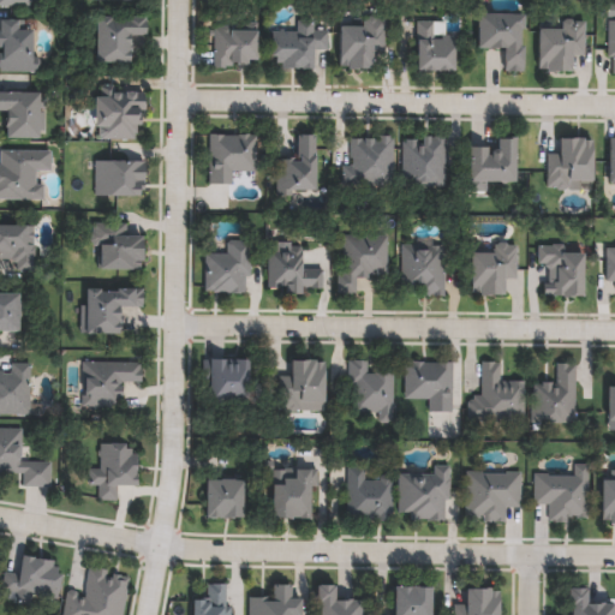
[(521,48),(521,72),(519,72),(519,73),(507,73),(507,72),(503,72),(503,52),(487,52),(487,49),(477,49),(477,17),(521,17),(521,31),(519,31),(519,48),(521,48)]
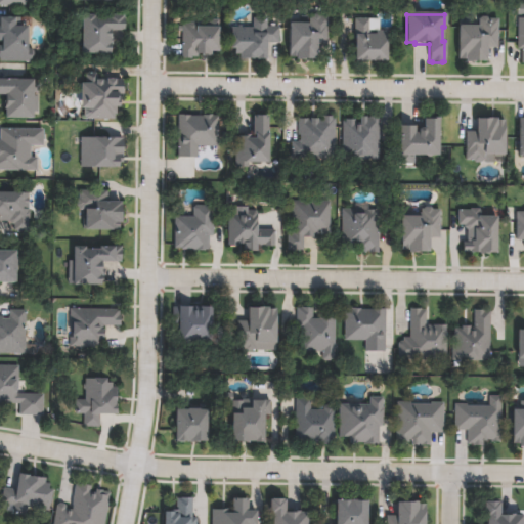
[(121,16),(121,32),(107,32),(107,39),(108,39),(108,44),(107,44),(107,55),(79,54),(80,16),(92,16),(92,18),(105,18),(106,15),(121,16)]
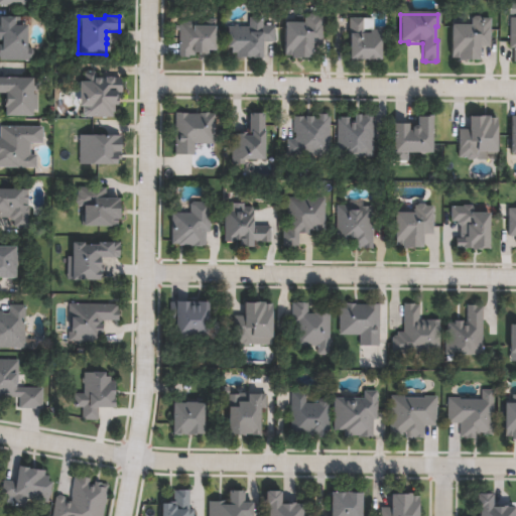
[(312,15),(314,17),(321,17),(321,45),(310,44),(309,58),(306,58),(306,60),(291,60),(291,57),(282,57),(283,24),(303,24),(303,17),(305,17),(306,15),(312,15)]
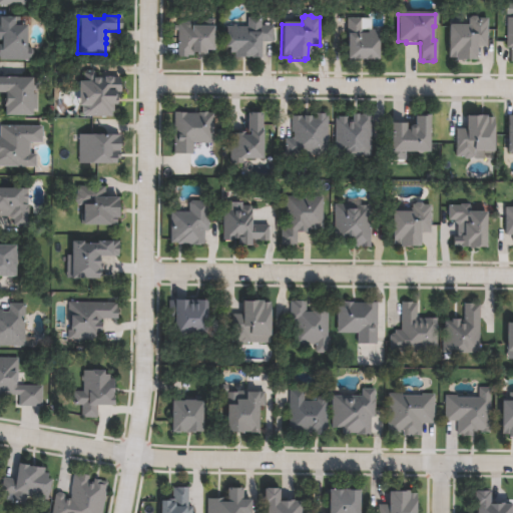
[(475,47),(475,61),(471,61),(471,62),(455,62),(455,59),(448,59),(449,26),(468,26),(468,19),(470,17),(476,17),(477,19),(487,19),(486,47),(475,47)]
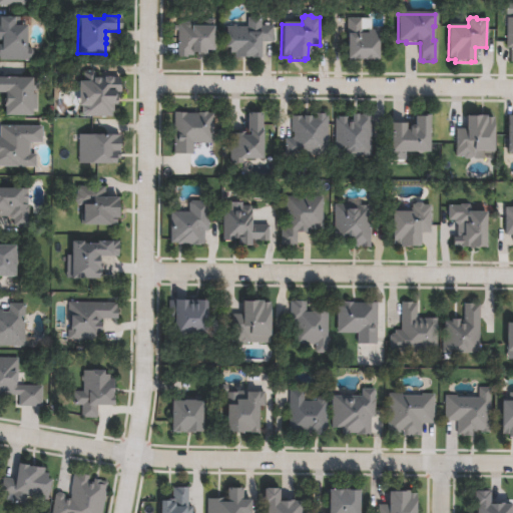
[(0,18),(11,18),(11,27),(23,27),(23,47),(29,47),(31,50),(31,52),(29,56),(29,59),(0,59),(0,18)]
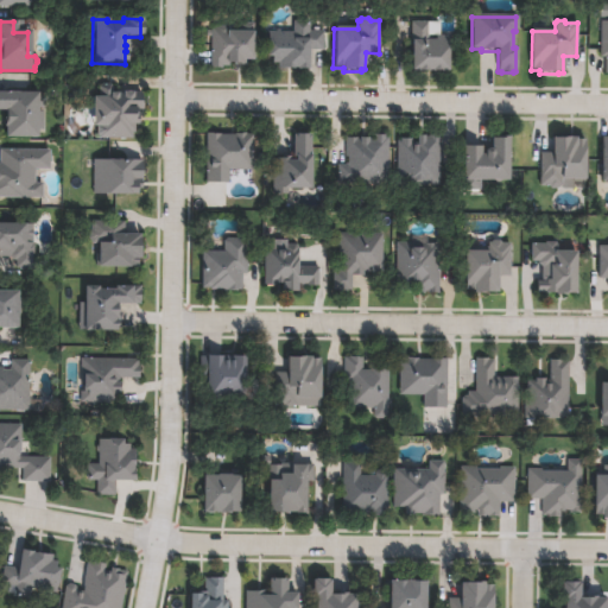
[(308,21),(308,32),(323,32),(323,50),(306,50),(306,70),(296,70),(296,69),(292,69),(292,70),(277,70),(277,64),(271,64),(271,57),(266,57),(266,32),(292,32),(292,21),(308,21)]
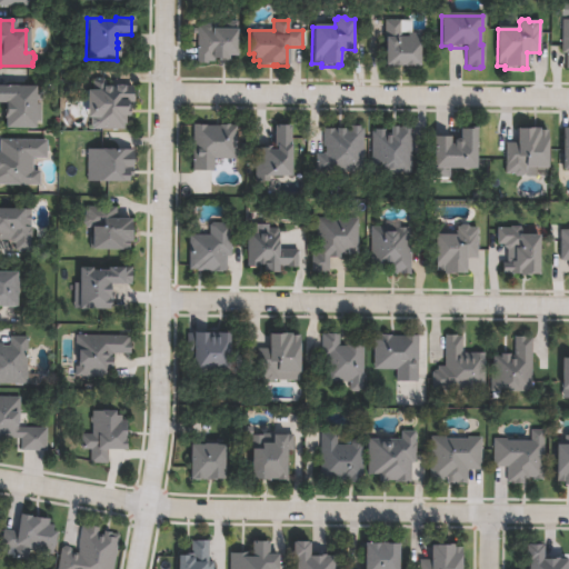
[(400,21),(400,38),(408,38),(408,33),(419,33),(419,67),(385,67),(385,21),(400,21)]
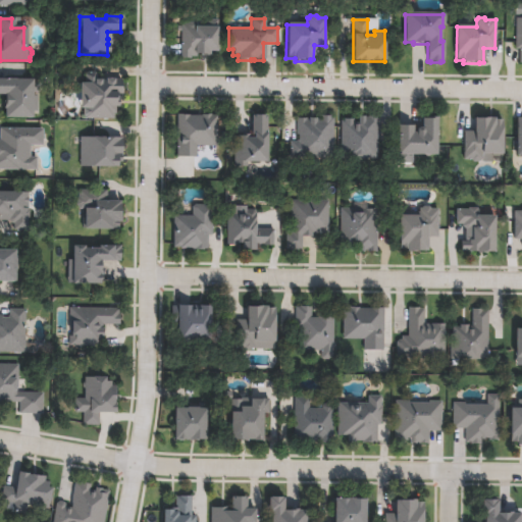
[(193,25),(195,25),(195,29),(216,29),(215,53),(208,52),(208,57),(190,57),(190,59),(180,59),(180,24),(187,24),(188,23),(192,23),(193,25)]
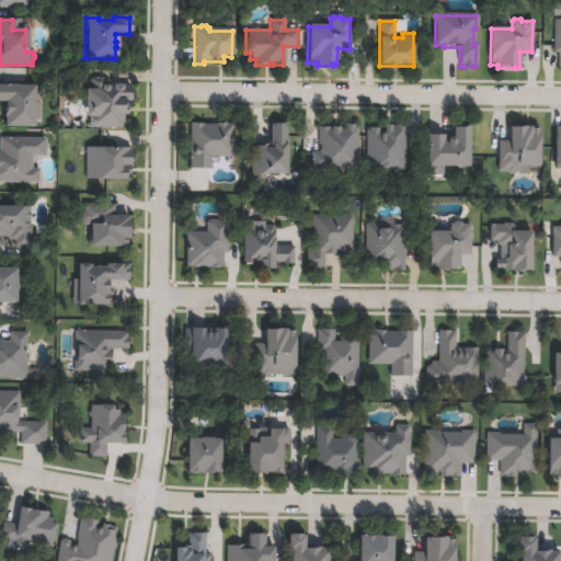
[(106,83),(105,90),(110,90),(111,82),(121,82),(121,83),(128,83),(128,90),(129,90),(129,100),(123,99),(123,104),(125,104),(125,112),(123,112),(123,121),(119,121),(119,126),(88,125),(88,116),(90,116),(90,114),(82,114),(83,87),(90,88),(91,78),(99,78),(99,83),(106,83)]
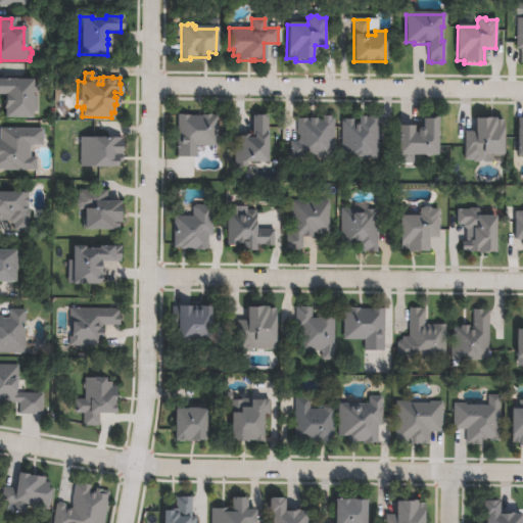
[(37,84),(36,91),(30,91),(30,116),(2,115),(2,106),(1,106),(1,94),(2,94),(2,93),(0,92),(0,77),(30,78),(30,84),(37,84)]
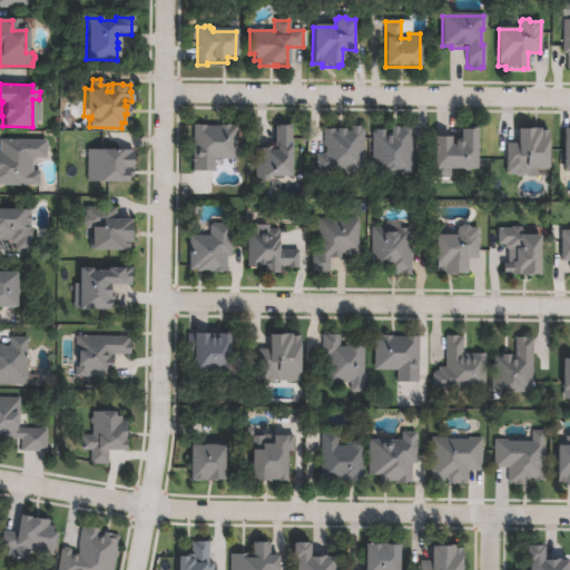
[(236,125),(236,158),(213,158),(213,170),(192,170),(193,124),(205,124),(205,125),(218,125),(218,124),(229,124),(229,125),(236,125)]
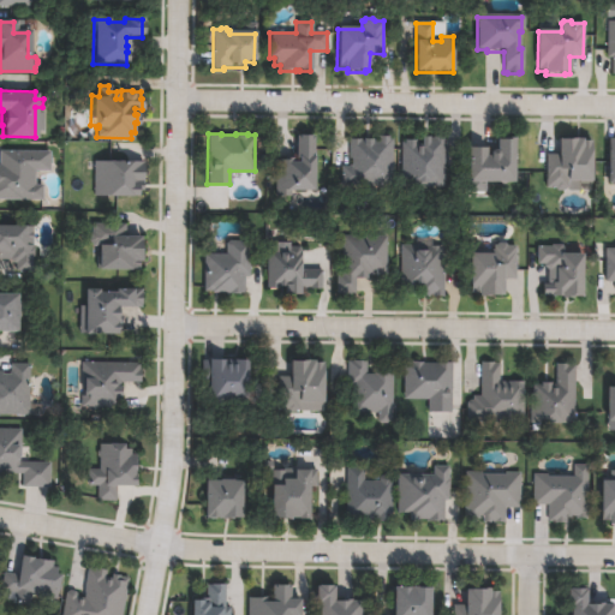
[(290,195),(275,195),(275,160),(296,160),(296,135),(314,135),(314,189),(290,189),(290,195)]
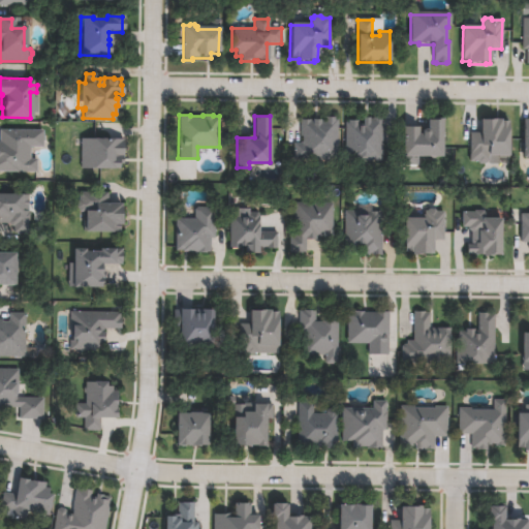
[(334,117),(334,119),(337,119),(337,148),(338,148),(338,158),(293,158),(293,143),(300,143),(300,142),(302,142),(302,135),(301,135),(301,119),(310,119),(310,121),(312,121),(312,119),(320,119),(320,120),(324,121),(324,117),(334,117)]
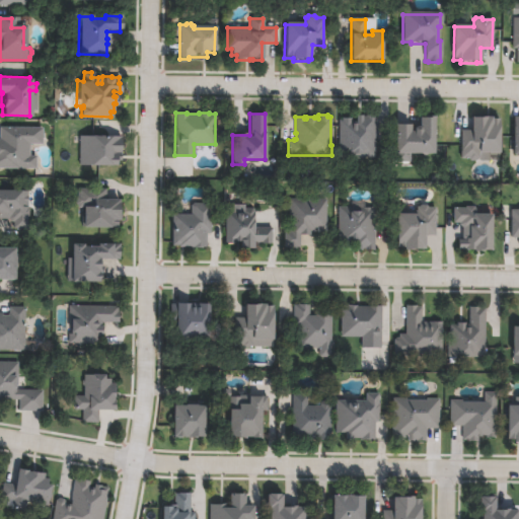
[(374,115),(373,157),(338,156),(339,120),(341,120),(341,118),(350,118),(350,123),(355,123),(356,115),(362,115),(362,116),(366,117),(366,115),(374,115)]
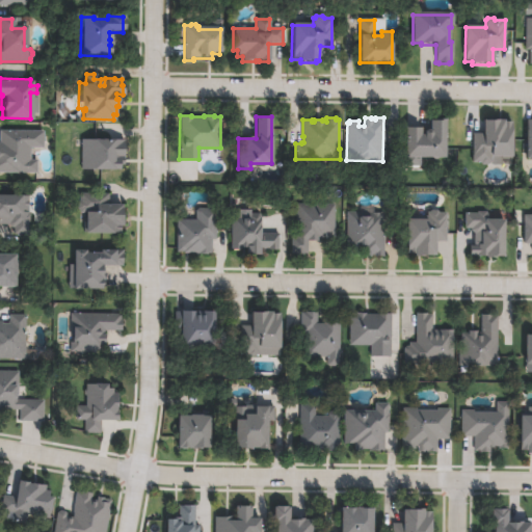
[(445,117),(444,155),(437,155),(437,159),(432,159),(432,156),(404,155),(404,126),(420,126),(420,133),(423,133),(423,130),(426,128),(428,128),(429,130),(429,118),(439,118),(439,117),(445,117)]
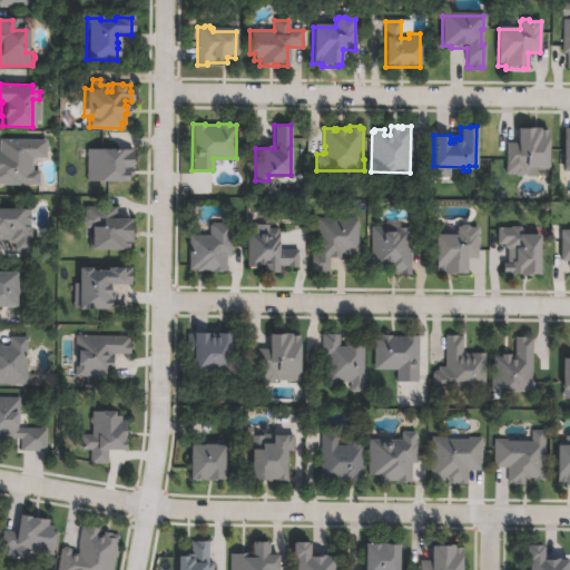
[(539,127),(539,128),(548,129),(547,169),(537,169),(537,165),(526,165),(526,174),(523,174),(522,176),(517,176),(513,174),(505,173),(507,143),(517,143),(518,127),(539,127)]
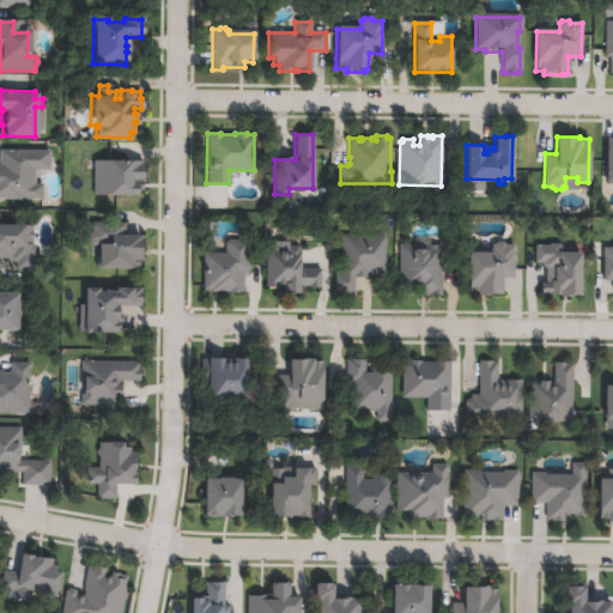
[(0,150),(49,151),(48,170),(34,169),(32,183),(41,183),(40,198),(0,198),(0,150)]
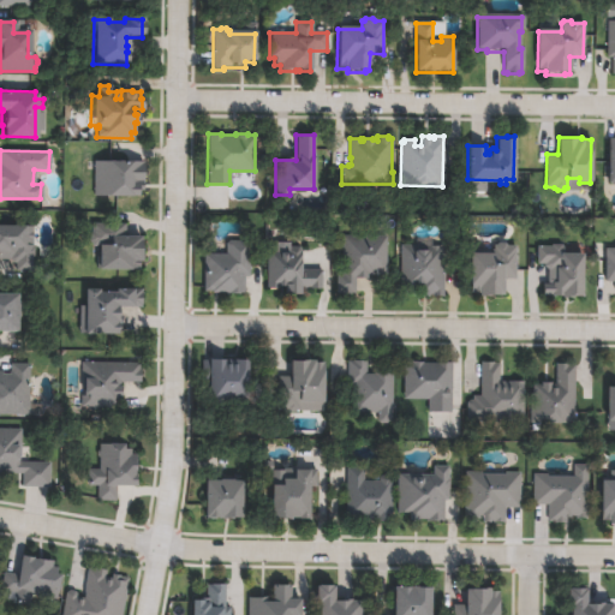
[(136,195),(93,195),(93,160),(142,161),(142,179),(141,179),(141,189),(136,189),(136,195)]
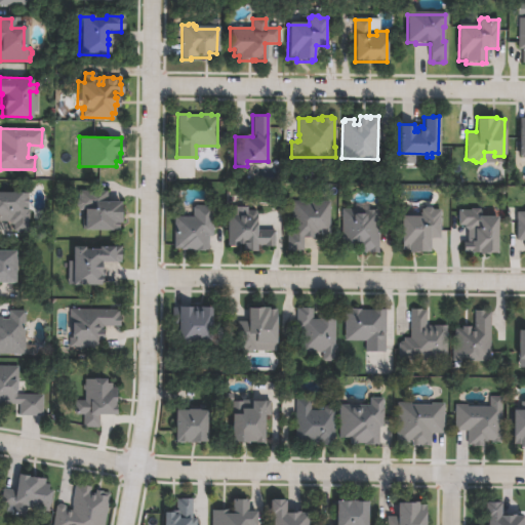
[(26,208),(26,231),(11,231),(11,224),(9,224),(6,220),(0,219),(0,191),(18,192),(17,208),(26,208)]
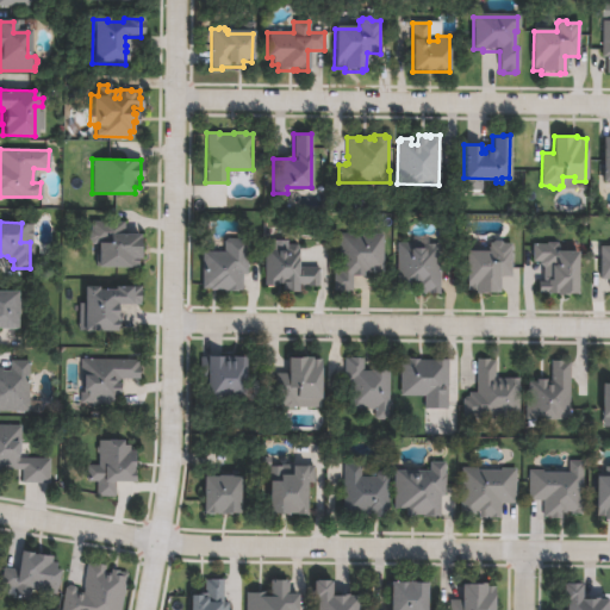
[(123,222),(123,234),(137,234),(137,248),(138,248),(138,257),(136,257),(136,266),(95,266),(95,243),(91,243),(87,240),(87,232),(89,230),(89,222),(123,222)]
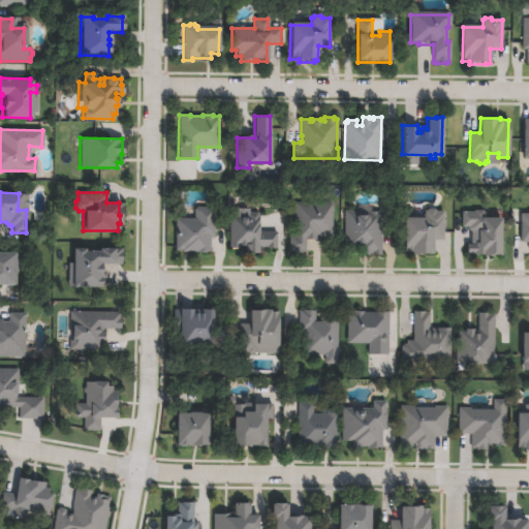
[(307,203),(307,205),(313,205),(313,203),(332,204),(332,236),(328,236),(328,237),(322,237),(322,236),(315,235),(315,239),(305,239),(304,251),(301,251),(301,252),(293,252),(293,251),(289,251),(289,236),(294,236),(294,231),(297,231),(297,226),(293,226),(294,203),(307,203)]
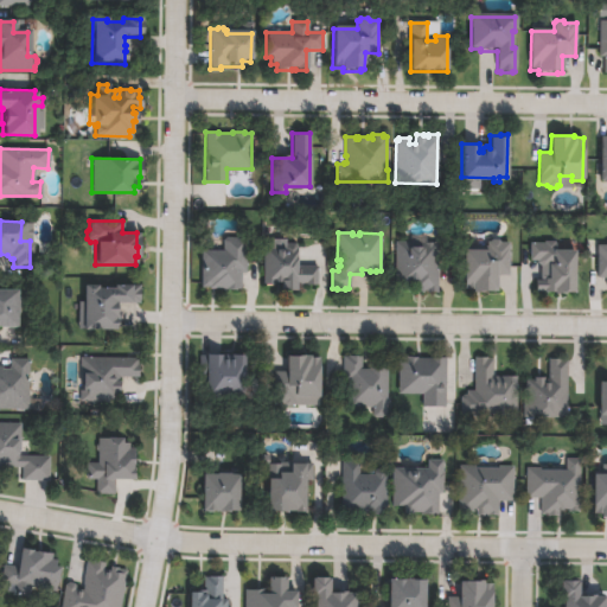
[(241,273),(241,288),(208,288),(208,287),(200,287),(200,250),(223,250),(223,241),(227,237),(246,237),(246,273),(241,273)]
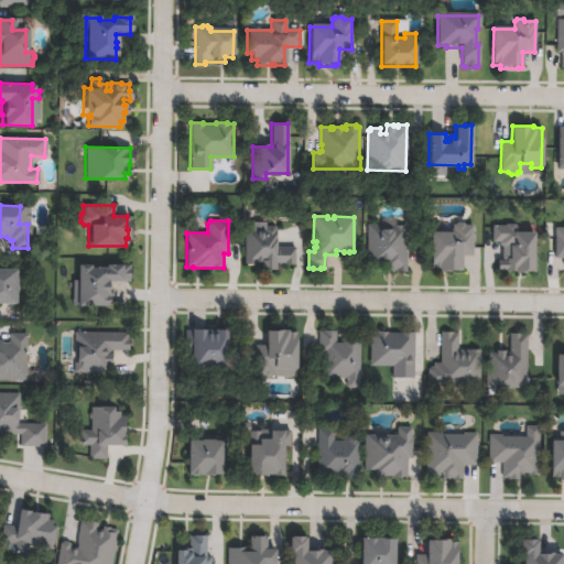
[(473,225),(472,255),(461,255),(461,269),(448,269),(448,271),(438,271),(438,268),(431,267),(432,259),(430,259),(431,231),(452,231),(453,225),(455,225),(456,223),(463,223),(465,225),(473,225)]
